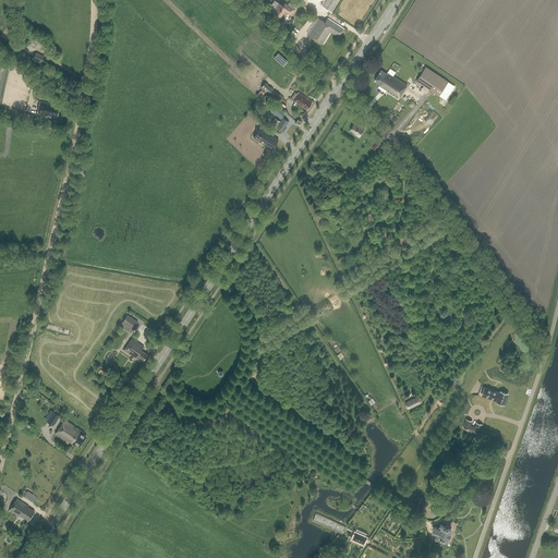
[(275,0),(270,8),(274,10),(278,13),(276,16),(280,19),(286,11),(292,16),(295,11),(284,3),(283,5),(279,2),(275,0)]
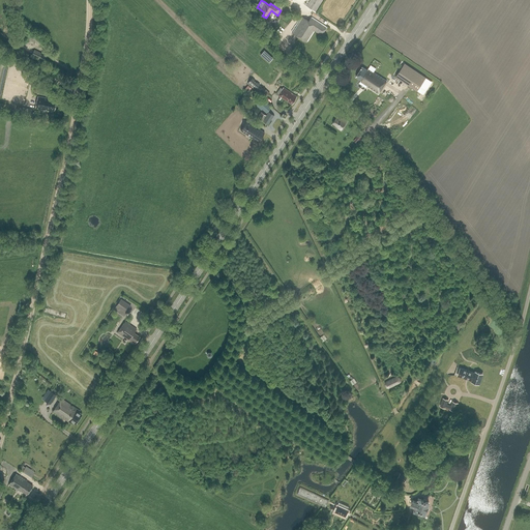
[(310,0),(306,5),(315,11),(322,0),(310,0)]
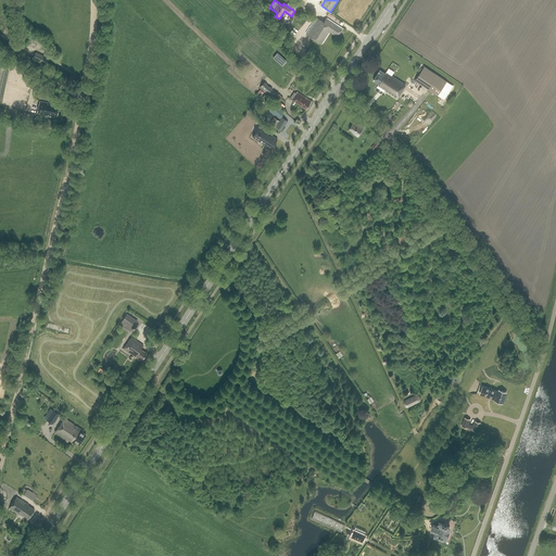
[(338,37),(344,28),(327,17),(324,22),(318,17),(306,34),(321,45),(330,33),(338,37)]
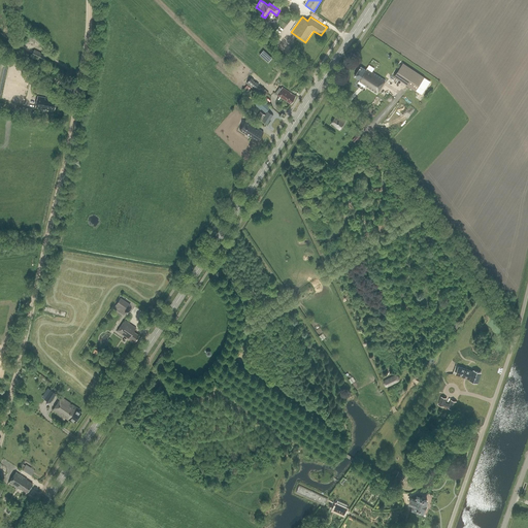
[(47,55),(35,48),(32,55),(44,60),(47,55)]
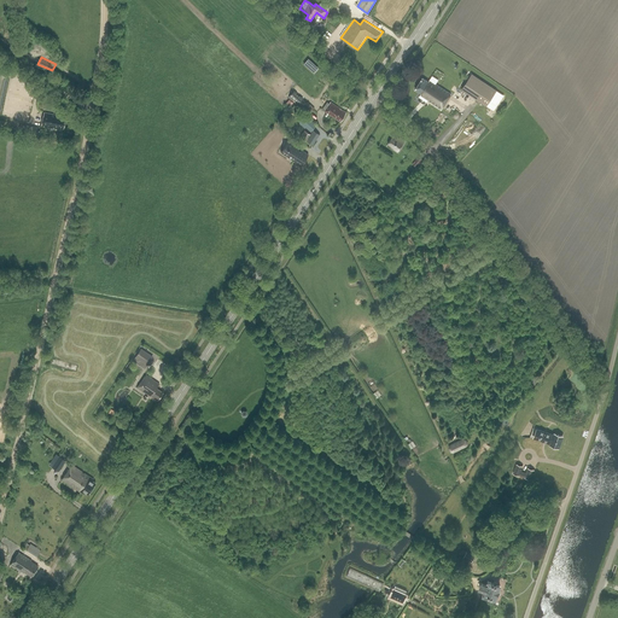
[(442,109),(452,94),(430,81),(429,81),(424,77),(415,89),(421,94),(420,95),(442,109)]
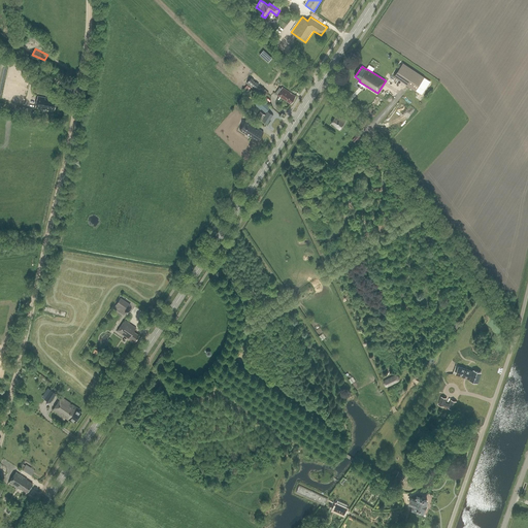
[(411,88),(416,91),(424,77),(421,74),(411,88)]
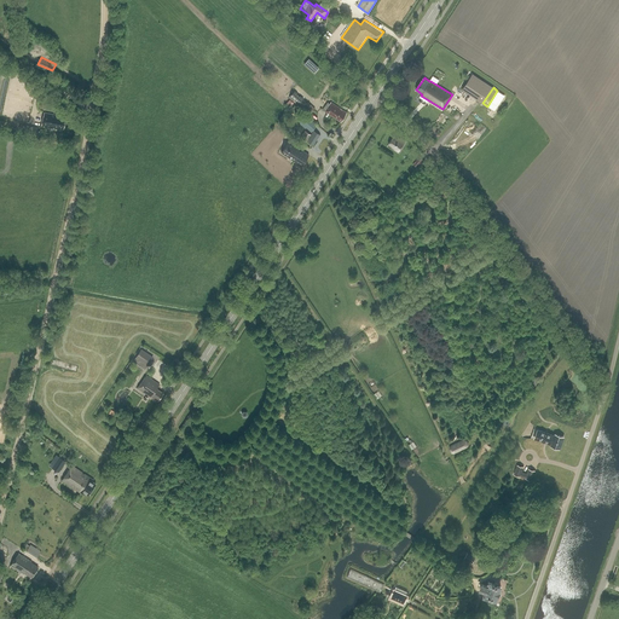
[(310,115),(316,109),(307,102),(307,103),(304,99),(301,96),(300,97),(298,94),(298,93),(295,91),(289,96),(294,100),(293,102),(298,105),(299,104),(310,115)]
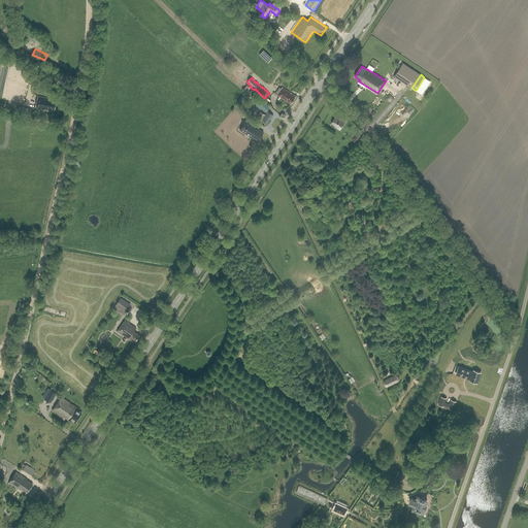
[(291,104),(296,96),(283,87),(281,89),(279,88),(275,93),(277,94),(276,94),(291,104)]
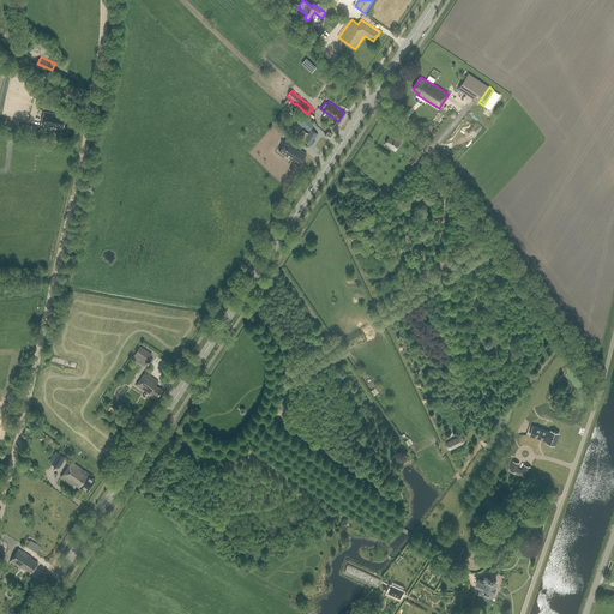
[(62,127),(65,118),(55,116),(56,115),(43,112),(41,125),(53,127),(54,127),(58,127),(58,128),(60,130),(61,127),(62,127)]
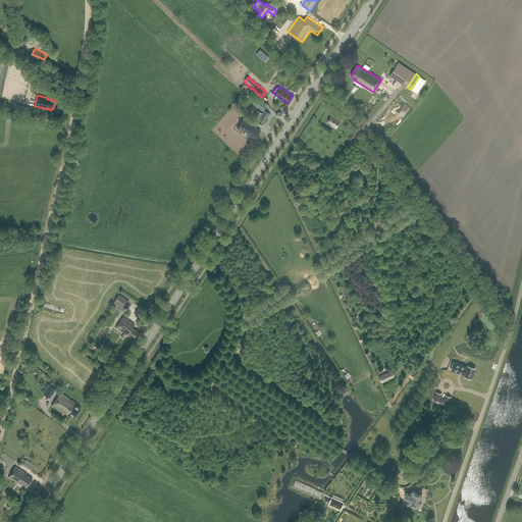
[(257,97),(253,101),(263,109),(267,105),(257,97)]
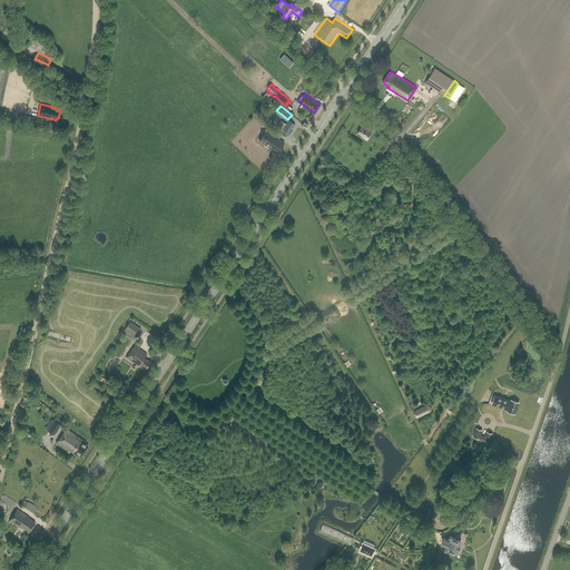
[(23,115),(21,124),(32,126),(35,118),(23,115)]
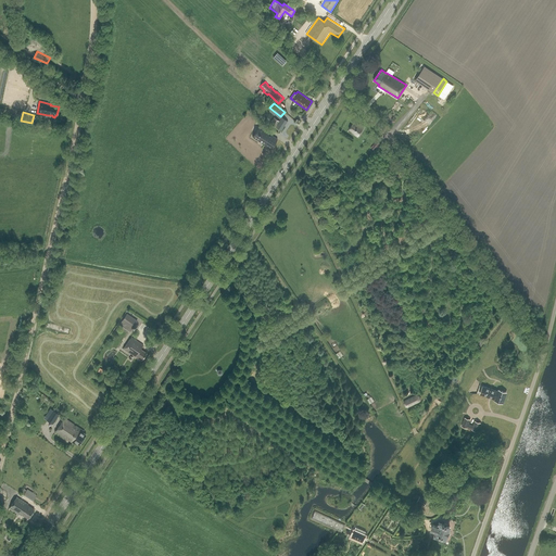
[(274,117),(270,124),(275,127),(277,124),(283,128),(288,122),(281,117),(279,121),(274,117)]
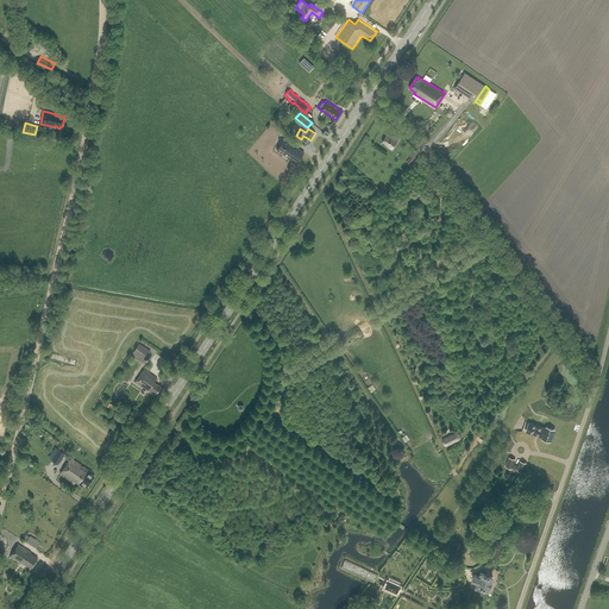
[(391,149),(397,139),(394,137),(394,138),(387,135),(382,142),(388,145),(387,146),(391,149)]
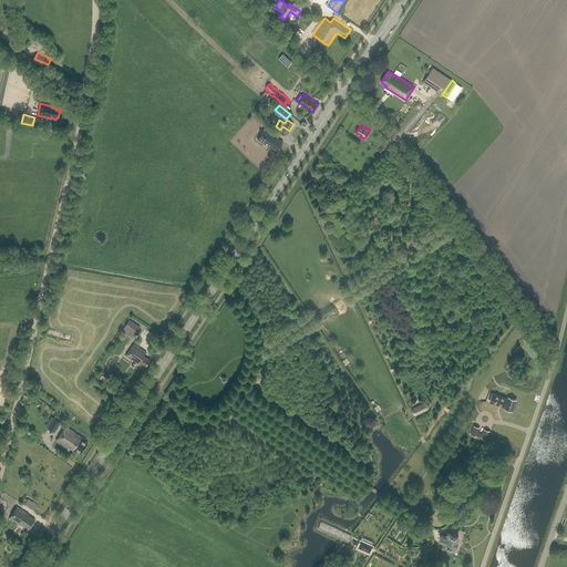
[(265,130),(258,140),(277,153),(284,143),(277,138),(276,138),(275,137),(265,130)]
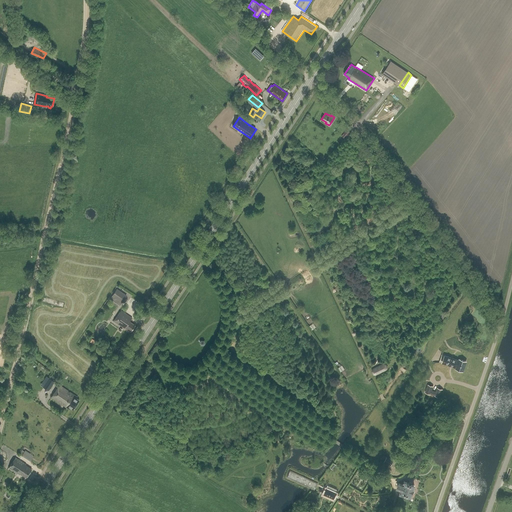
[(351,133),(347,129),(342,135),(345,139),(351,133)]
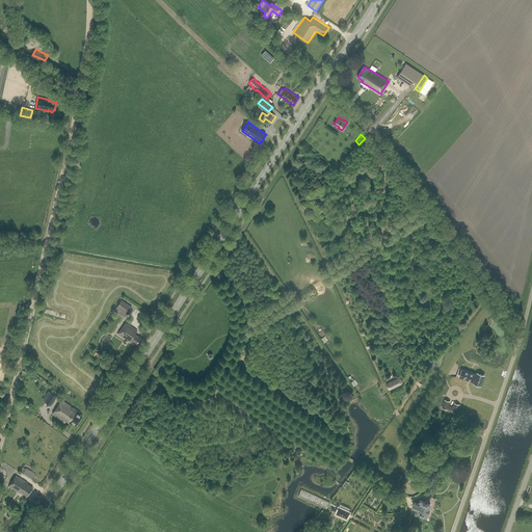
[(126,314),(130,307),(121,300),(115,308),(126,314)]
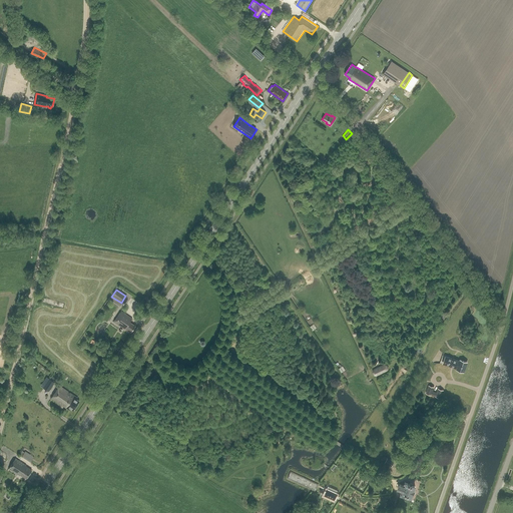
[(124,328),(129,332),(134,325),(129,322),(131,318),(120,311),(113,321),(124,329),(124,328)]
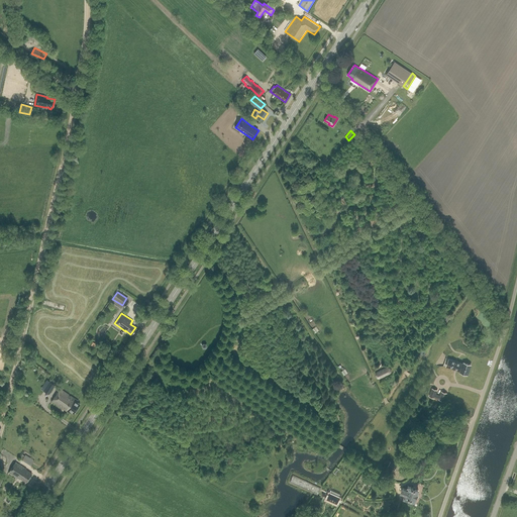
[(460,373),(469,375),(472,366),(464,364),(463,364),(449,358),(446,367),(461,372),(460,373)]
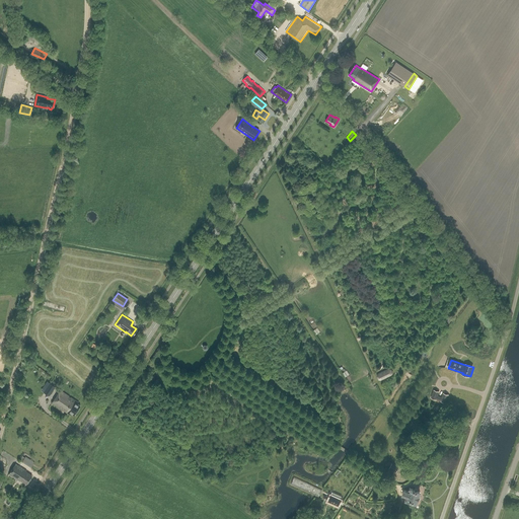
[(378,379),(381,381),(392,375),(393,372),(391,369),(389,368),(377,374),(377,376),(378,379)]
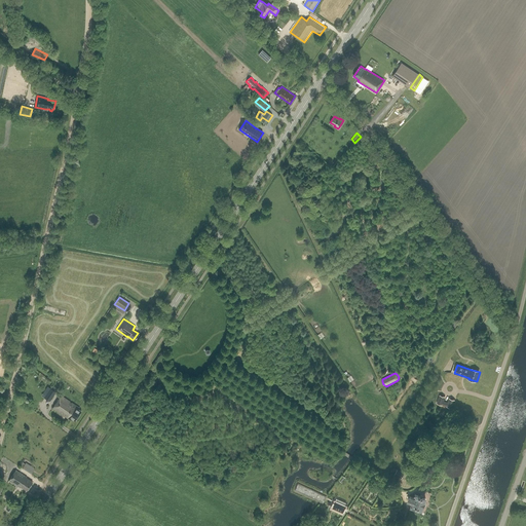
[(50,388),(44,397),(50,402),(57,392),(50,388)]
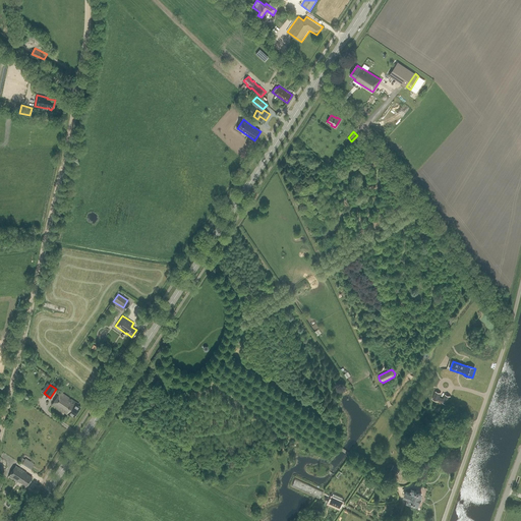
[(447,393),(446,397),(441,395),(443,391),(438,389),(435,397),(450,402),(452,394),(447,393)]
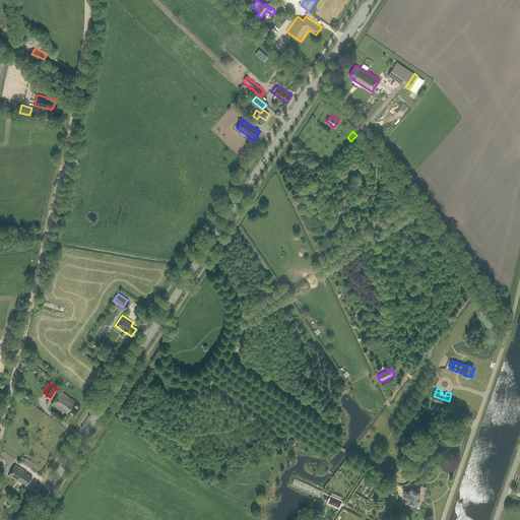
[(60,391),(52,403),(70,415),(71,414),(74,415),(80,406),(77,404),(78,403),(60,391)]
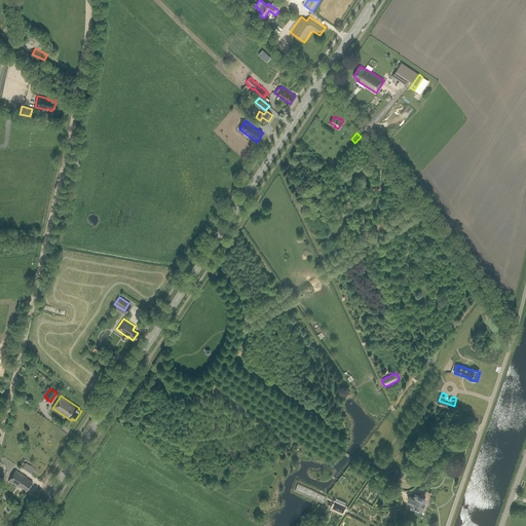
[(27,490),(32,482),(26,478),(27,477),(14,470),(8,481),(20,488),(21,486),(27,490)]
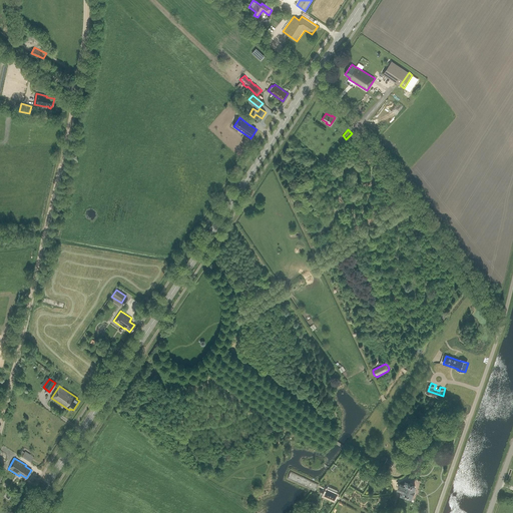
[(385,463),(391,467),(394,461),(388,458),(385,463)]
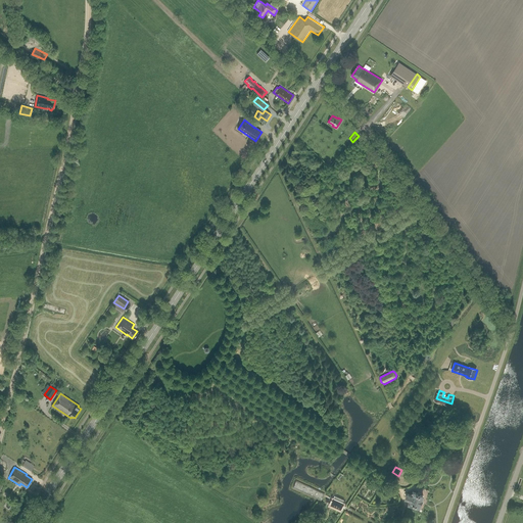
[(420,508),(425,495),(412,491),(411,494),(407,493),(406,498),(410,500),(408,505),(418,509),(419,508),(420,508)]
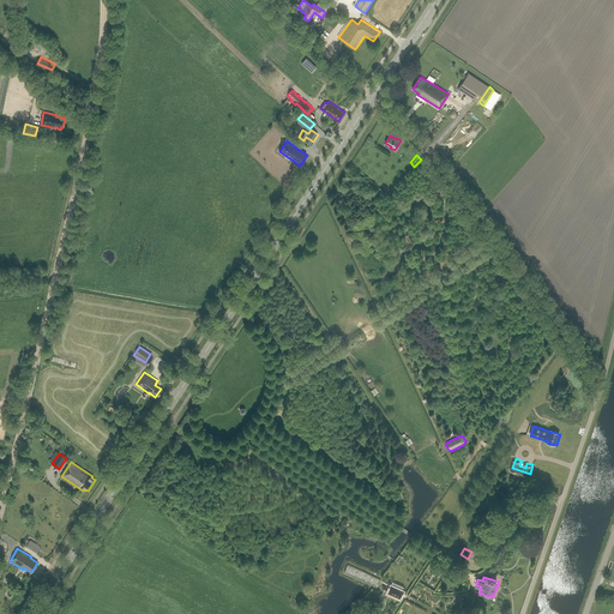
[(390,587),(385,584),(383,589),(387,591),(389,589),(390,590),(389,594),(401,599),(404,591),(392,585),(391,589),(389,588),(390,587)]
